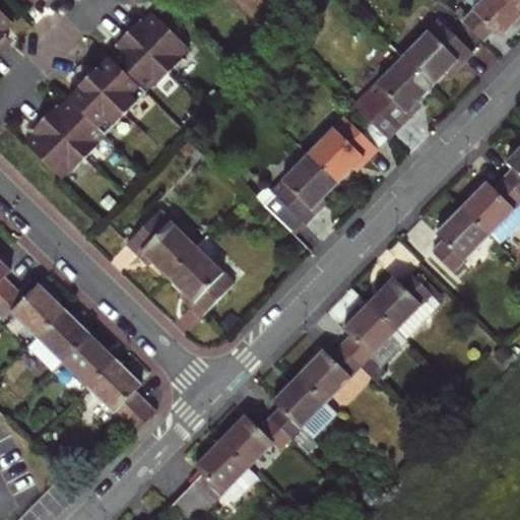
[(519,18),(519,6),(513,0),(483,0),(462,21),(483,43),(496,31),(502,38),(519,18)]
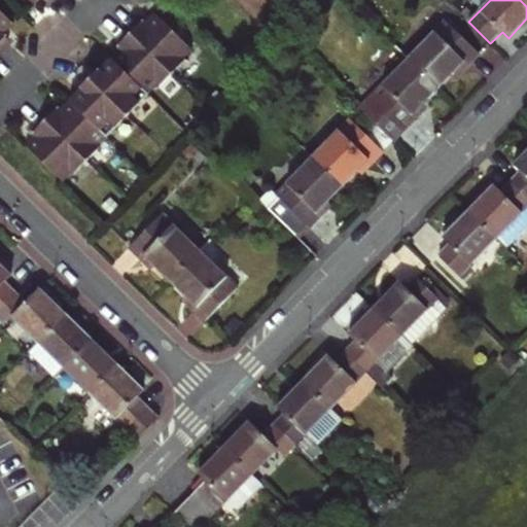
[(0,47),(9,38),(6,31),(1,27),(10,16),(0,6),(0,47)]
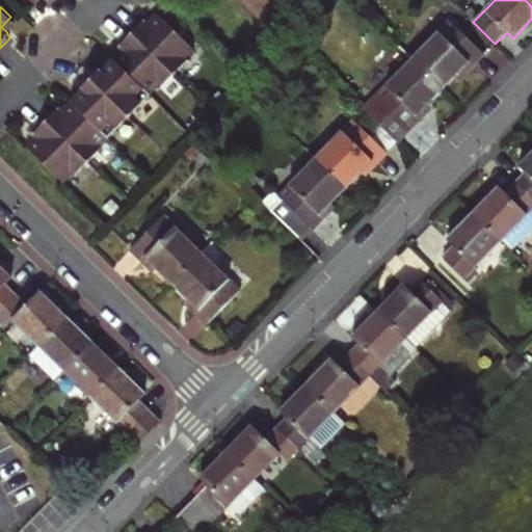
[(158,11),(148,22),(152,26),(162,17),(158,11)]
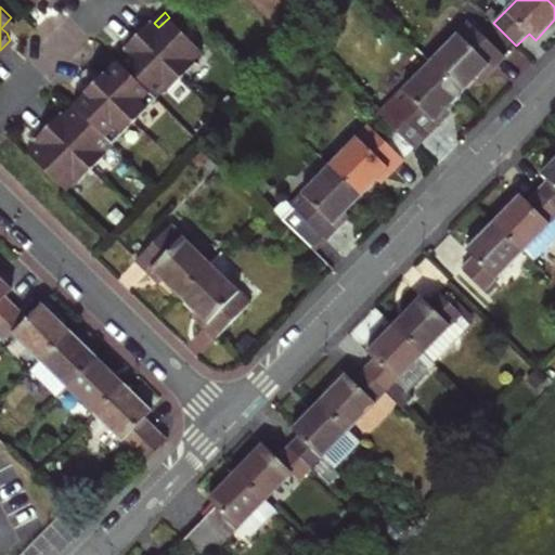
[(15,23),(11,17),(1,28),(7,33),(15,23)]
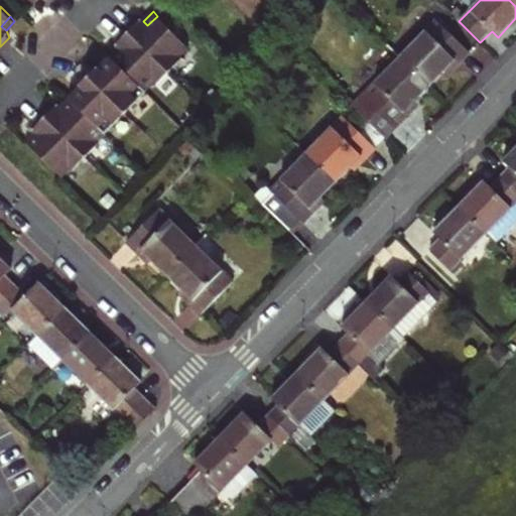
[(65,111),(60,106),(57,104),(51,103),(30,124),(34,132),(39,136),(29,146),(60,176),(71,168),(74,170),(99,144),(97,141),(152,84),(156,86),(189,46),(157,16),(147,25),(143,21),(135,17),(124,28),(112,40),(117,48),(121,52),(113,60),(109,56),(68,99),(73,103),(65,111)]
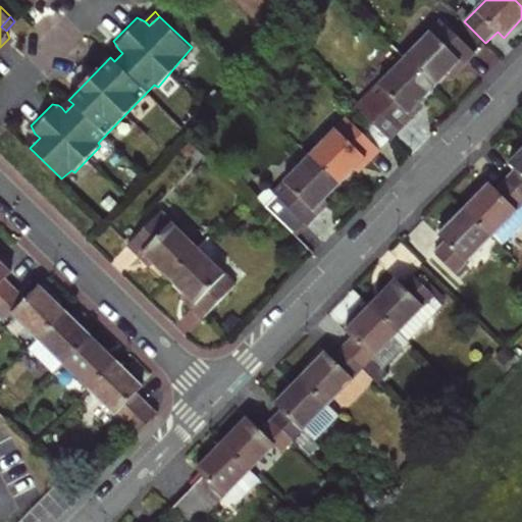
[(442,21),(405,59),(434,88),(454,68),(459,71),(476,54),(442,21)]
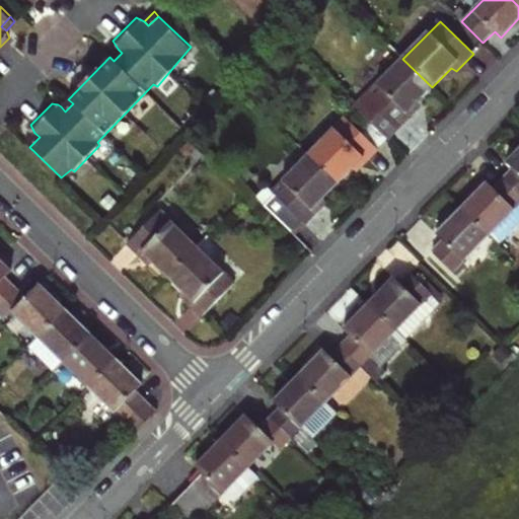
[(109,57),(114,61),(122,53),(118,49),(109,57)]
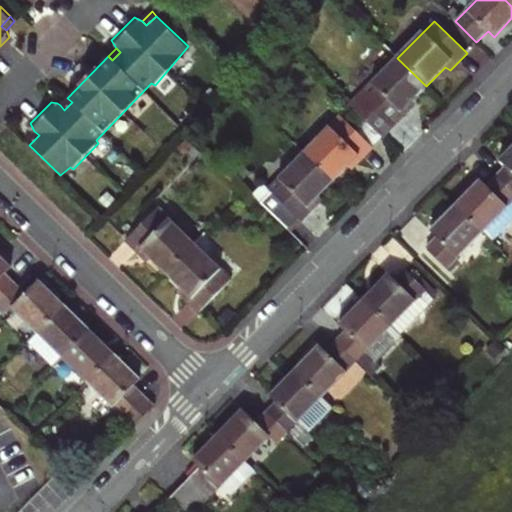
[(407,106),(426,86),(397,58),(350,105),(361,116),(383,138),(411,110),(407,106)]
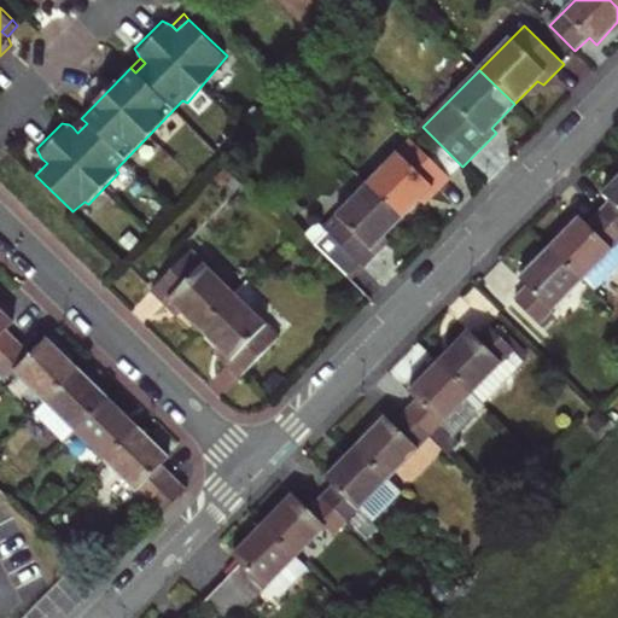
[(81,118),(73,127),(77,133),(87,123),(81,118)]
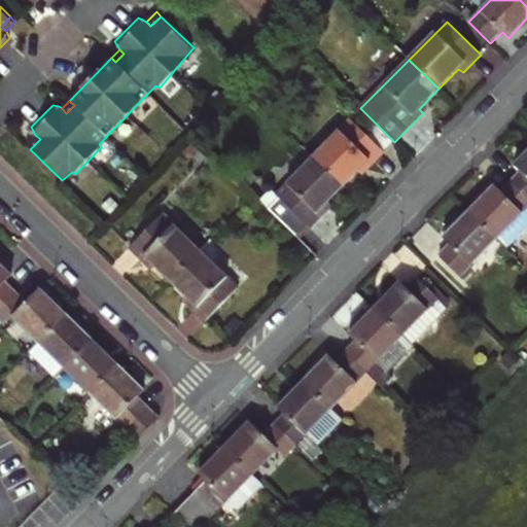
[(351,118),(313,157),(343,187),(363,167),(367,170),(384,151),(362,130),(351,118)]
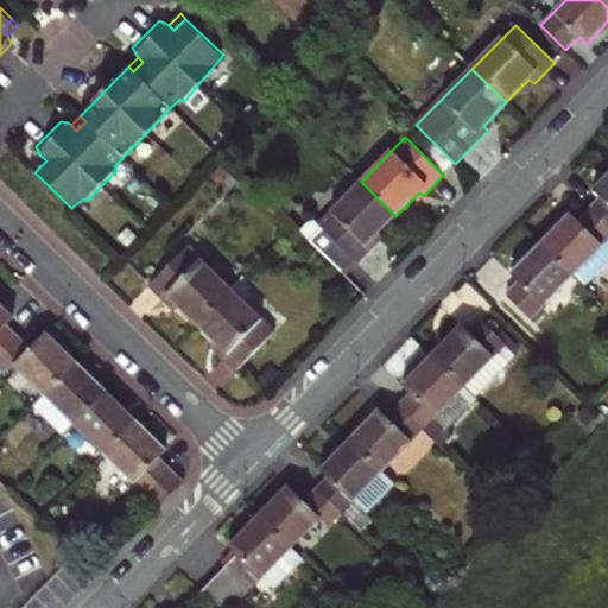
[(429,138),(418,150),(443,175),(455,164),(429,138)]
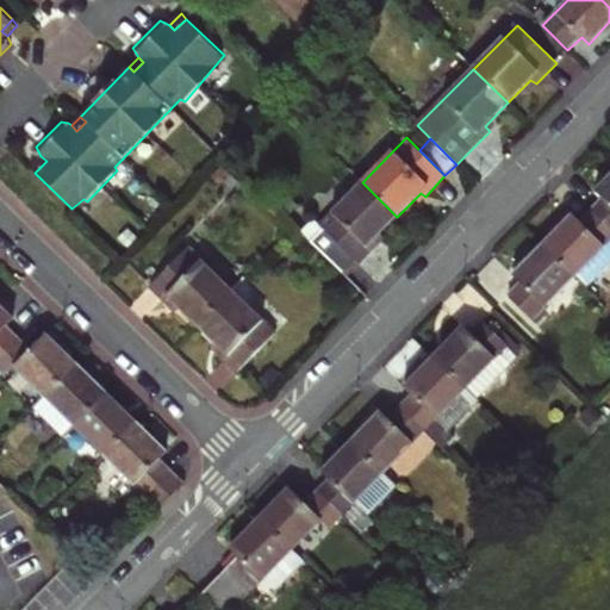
[(29,168),(35,173),(47,161),(41,156),(29,168)]
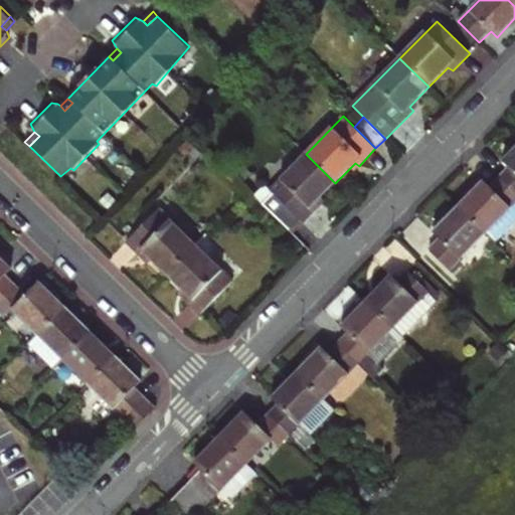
[(514,192),(514,150),(504,161),(511,168),(501,178),(514,192)]
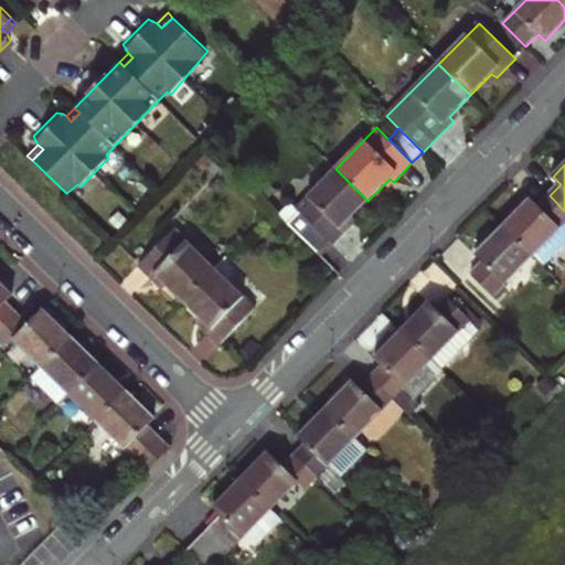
[(336,169),(284,222),(318,255),(351,226),(347,222),(368,201),(336,169)]
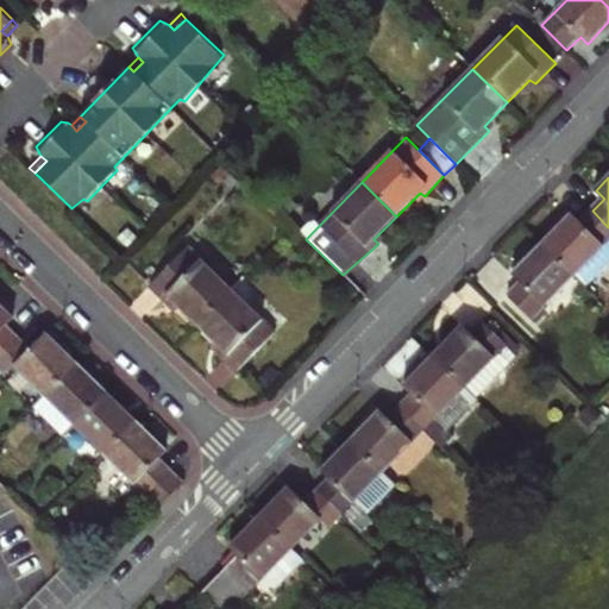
[(608,240),(608,227),(592,211),(581,223),(573,215),(542,246),(575,276),(608,240)]
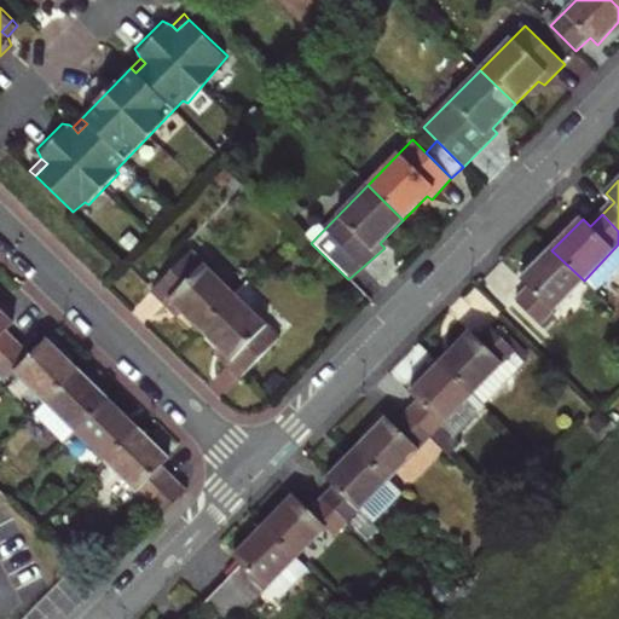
[(179,306),(203,329),(236,295),(190,250),(152,289),(174,311),(179,306)]
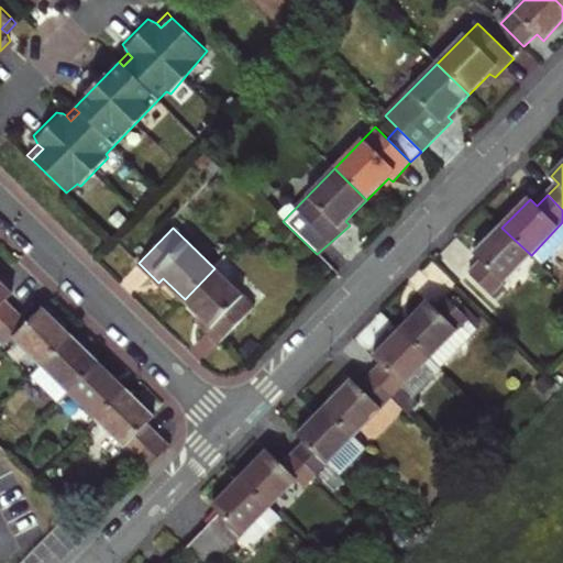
[(531,255),(501,228),(475,254),(482,262),(471,273),(493,295),(531,255)]
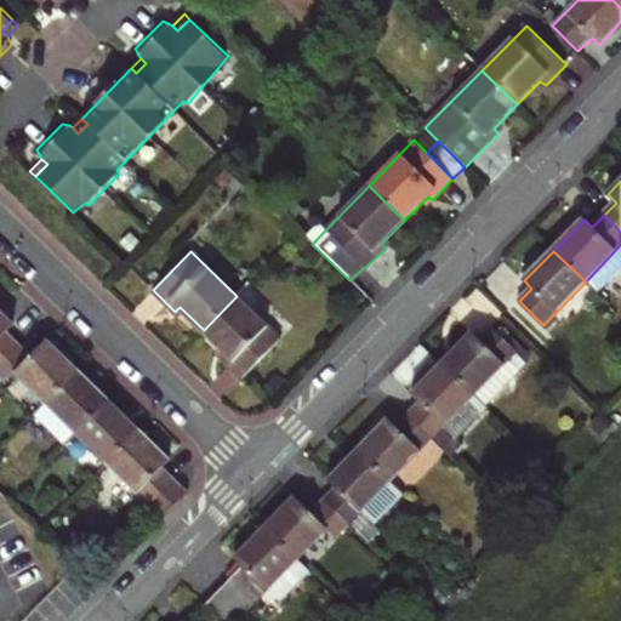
[(280,340),(237,296),(204,330),(227,353),(222,358),(243,379),(280,340)]
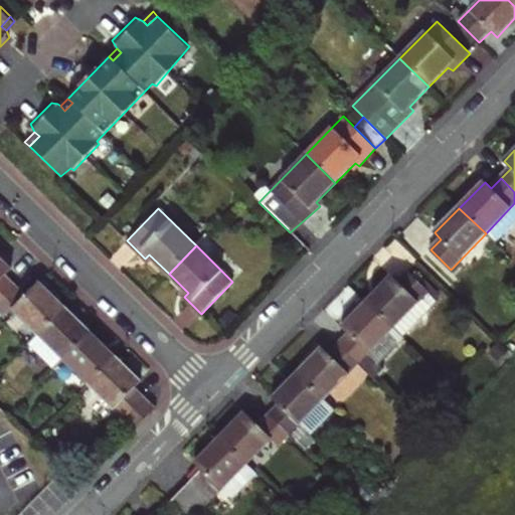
[(0,259),(0,300),(14,286),(4,276),(10,269),(0,259)]
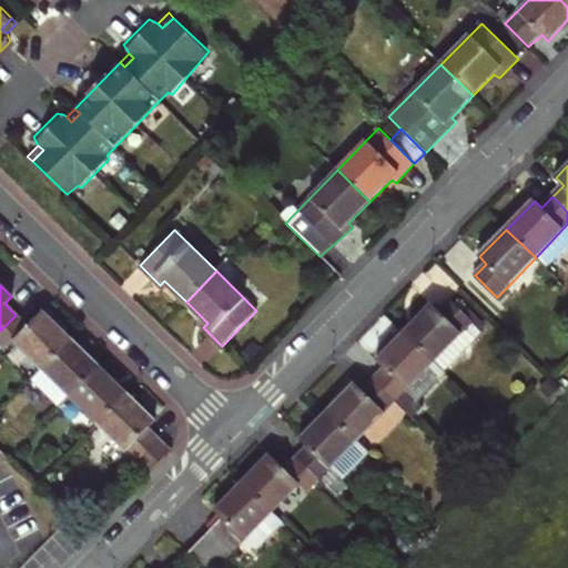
[(404,334),(444,372),(483,331),(452,300),(439,312),(433,305),(404,334)]
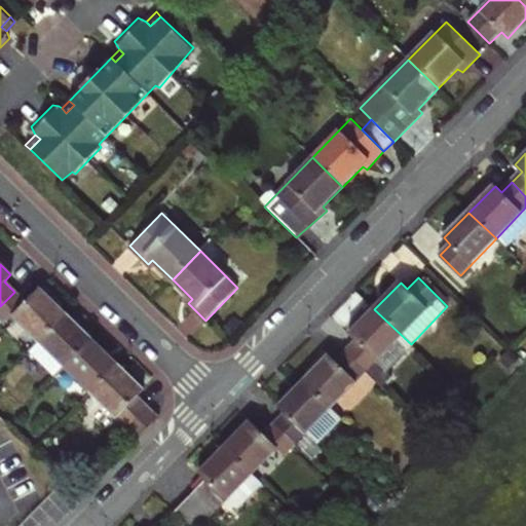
[(14,292),(0,306),(0,317),(5,323),(12,314),(38,341),(65,313),(39,288),(25,302),(14,292)]
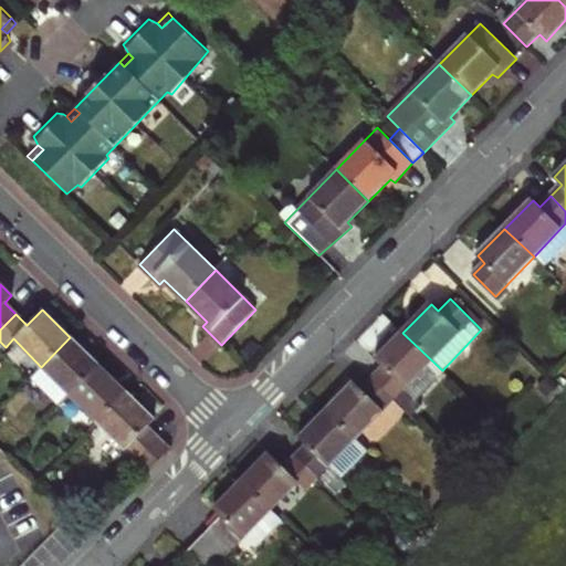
[(394,400),(410,416),(420,405),(417,400),(442,370),(402,333),(376,359),(383,367),(371,378),(394,400)]
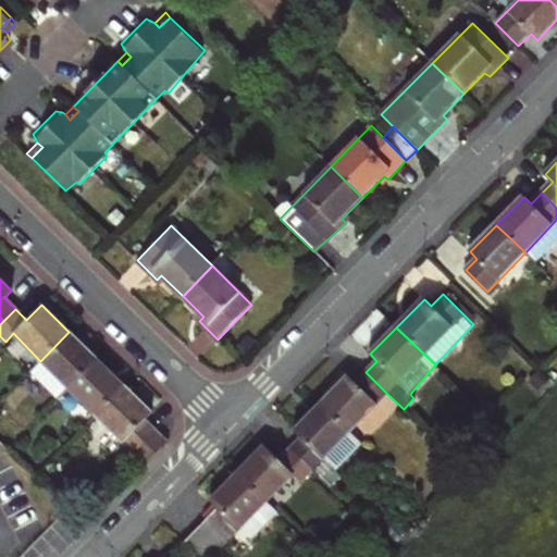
[(40,361),(67,387),(96,359),(69,332),(40,361)]
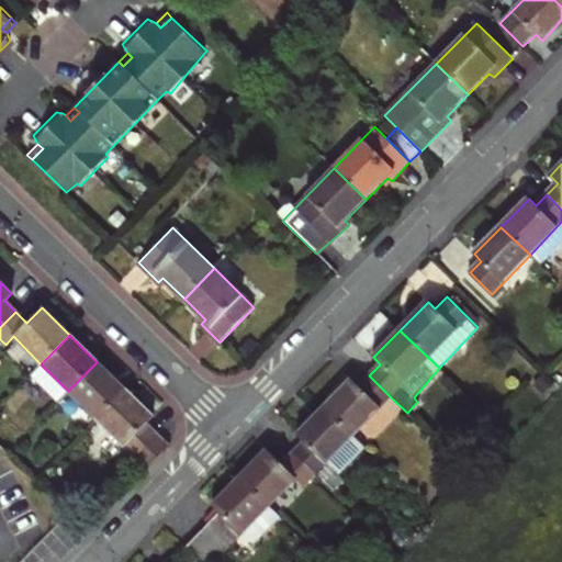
[(97,418),(124,389),(97,362),(68,391),(97,418)]
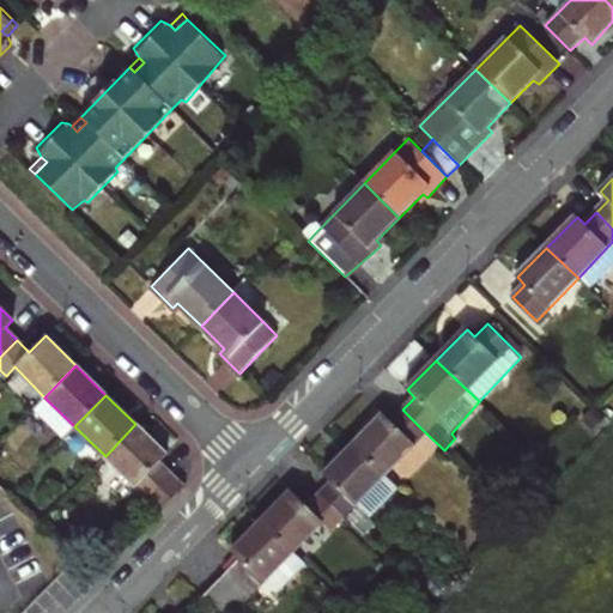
[(426,434),(402,410),(392,420),(384,413),(353,445),(384,475),(426,434)]
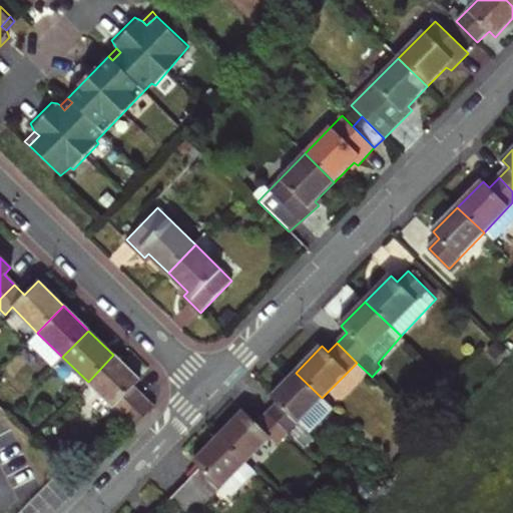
[(138,380),(113,355),(88,382),(113,407),(134,428),(155,407),(133,386),(138,380)]
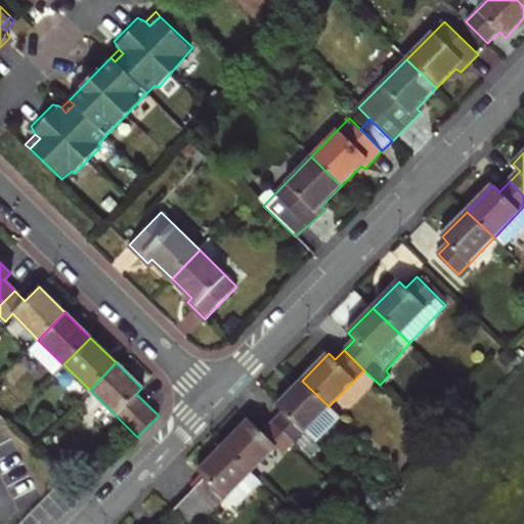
[(329,406),(302,381),(277,405),(284,412),(273,423),(294,443),(329,406)]
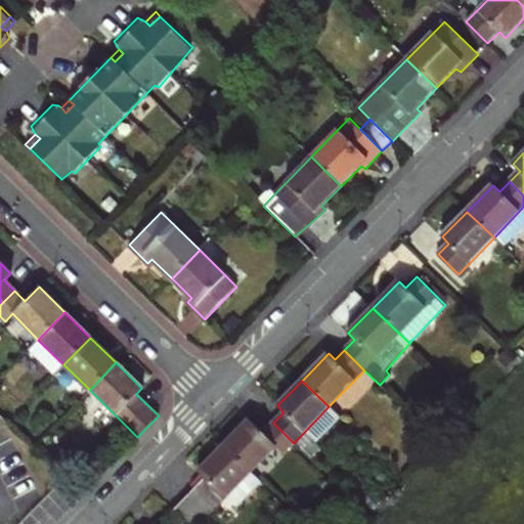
[(223,445),(251,473),(277,446),(285,452),(294,443),(273,423),(263,433),(249,419),(223,445)]
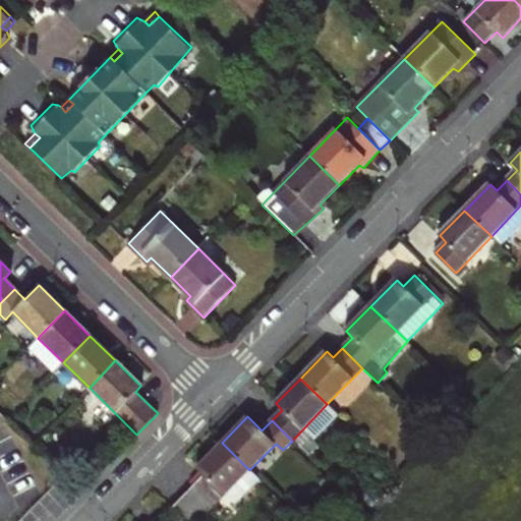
[(249,470),(222,443),(196,468),(204,476),(193,486),(214,507),(223,516),(258,479),(249,470)]
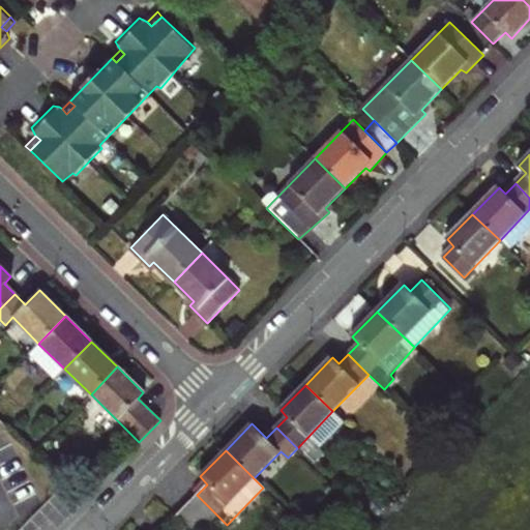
[(217,516),(197,495),(186,506),(206,526),(217,516)]
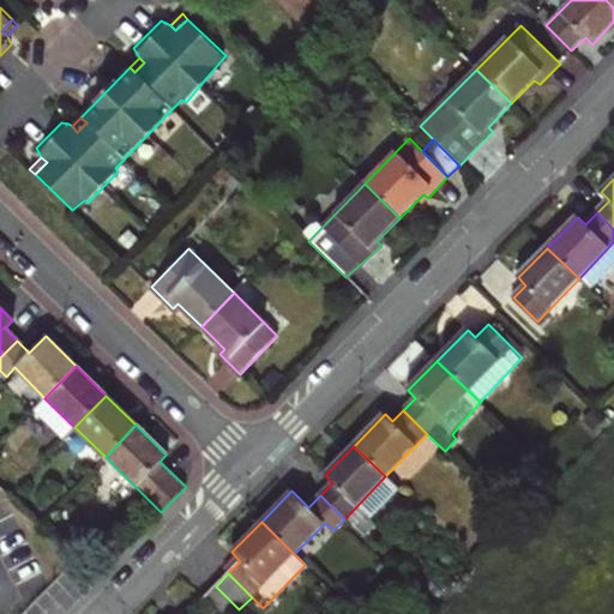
[(234,613),(239,609),(216,587),(204,597),(221,613),(234,613)]
